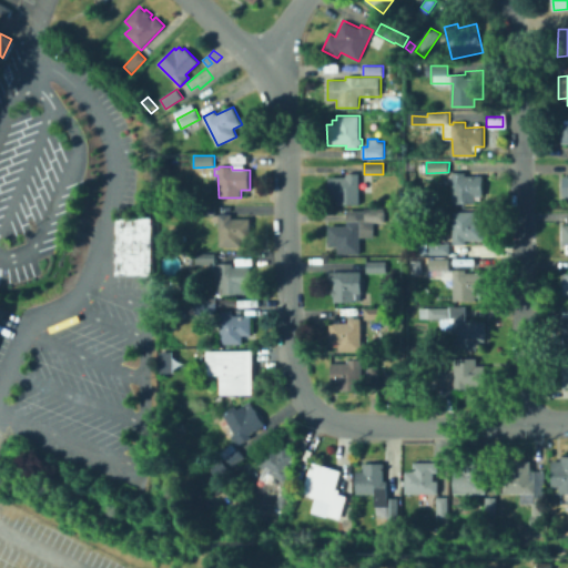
[(466,172),(466,175),(484,175),(484,196),(476,196),(476,204),(453,204),(453,172),(466,172)]
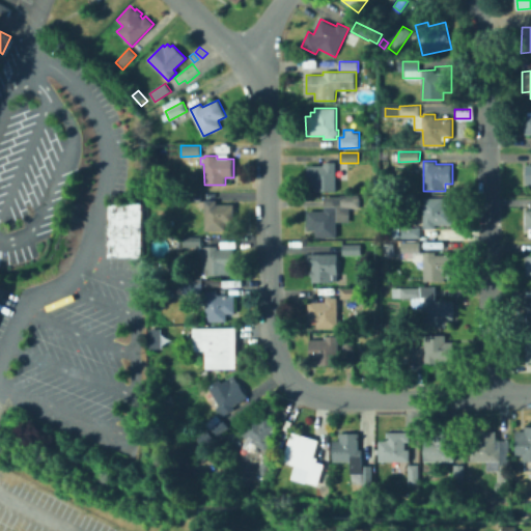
[(336,192),(315,192),(315,185),(308,185),(308,166),(324,166),(324,163),(336,163),(336,192)]
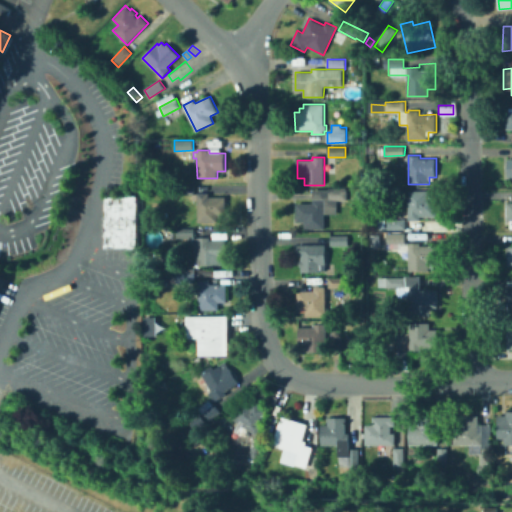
[(174,195),(174,185),(194,185),(194,195),(174,195)]
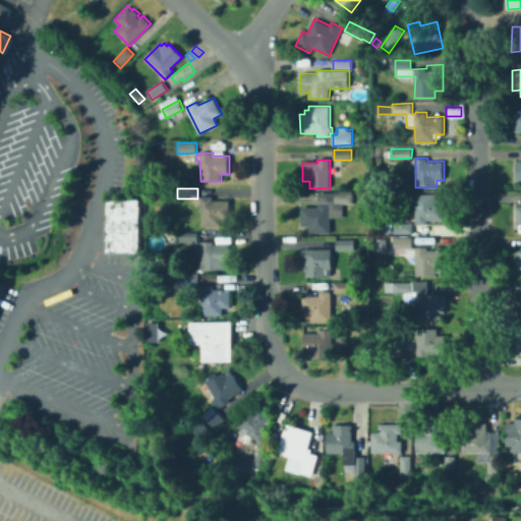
[(331,233),(309,233),(309,225),(301,225),(301,207),(319,207),(317,192),(335,192),(335,191),(351,190),(351,194),(353,194),(353,204),(343,205),(343,218),(331,218),(331,233)]
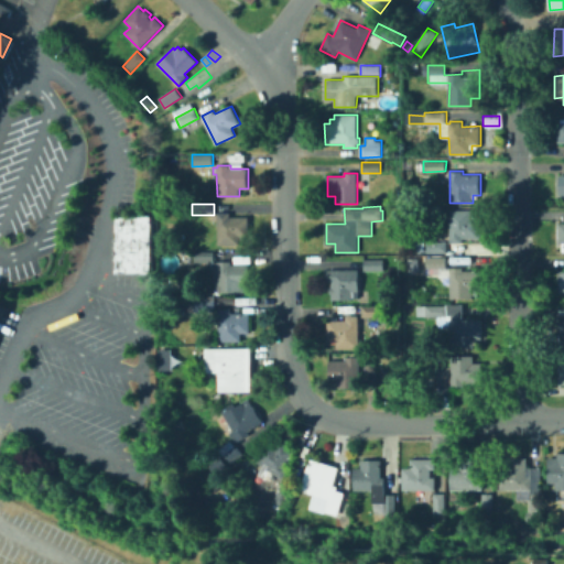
[(473,210),(474,215),(477,215),(477,218),(481,218),(481,238),(463,239),(463,252),(418,253),(416,242),(425,242),(425,232),(451,232),(449,210),(473,210)]
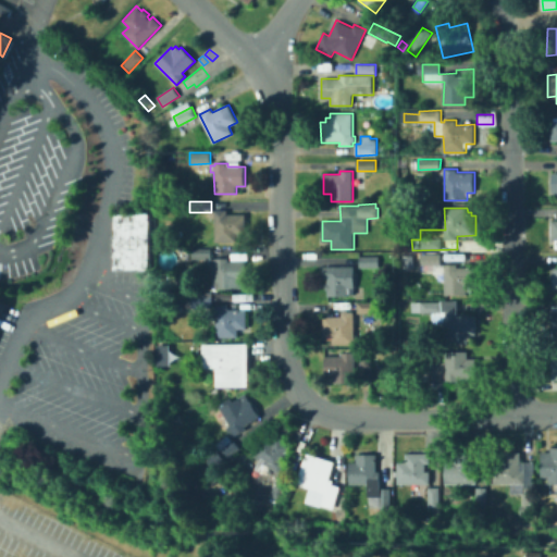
[(237,243),(215,243),(214,210),(227,210),(227,214),(246,214),(246,233),(242,233),(242,236),(237,237),(237,243)]
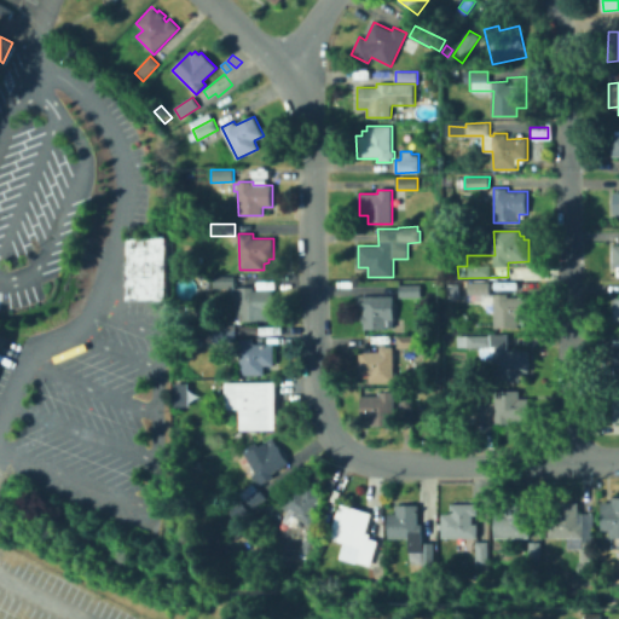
[(167,300),(127,300),(126,237),(167,237),(167,300)]
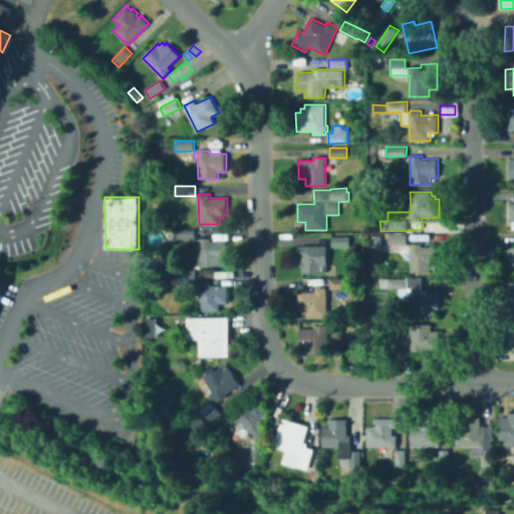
[(219,266),(199,267),(199,254),(191,254),(191,239),(177,239),(177,230),(195,229),(195,239),(210,239),(210,242),(227,242),(227,259),(219,259),(219,266)]
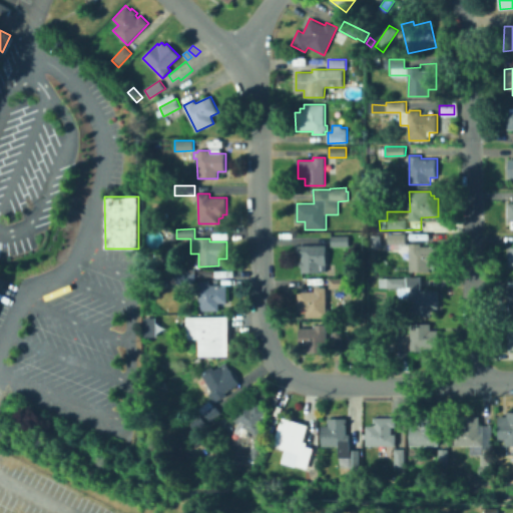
[(407,234),(406,243),(422,243),(422,246),(437,246),(437,265),(435,265),(435,268),(430,268),(430,272),(410,272),(410,248),(388,248),(388,234),(407,234)]
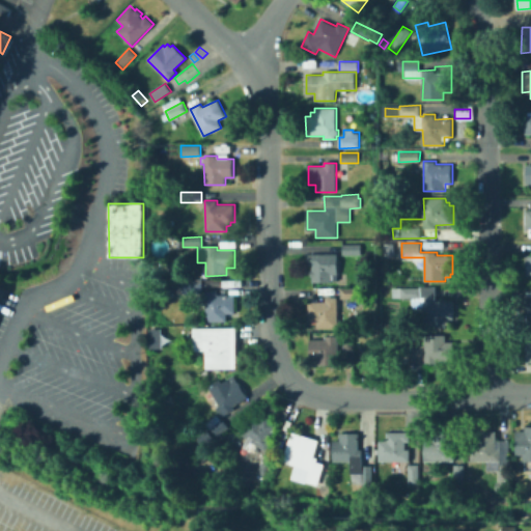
[(344,256),(344,246),(360,246),(360,256),(344,256)]
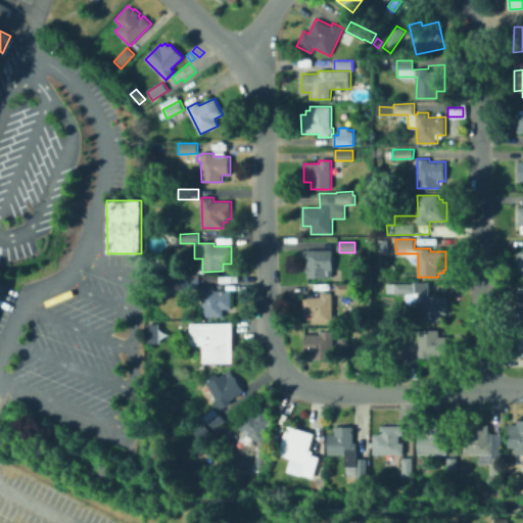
[(333,244),(333,267),(334,276),(326,277),(326,278),(307,279),(307,273),(306,273),(305,267),(307,267),(307,263),(304,263),(304,250),(318,250),(318,244),(333,244)]
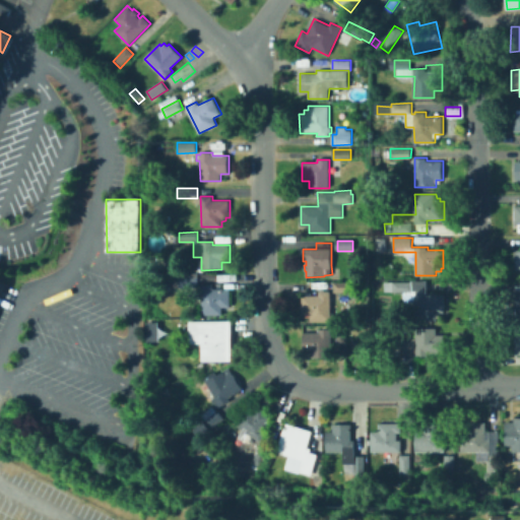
[(182,288),(174,288),(174,276),(182,276),(182,270),(196,270),(196,288),(182,288)]
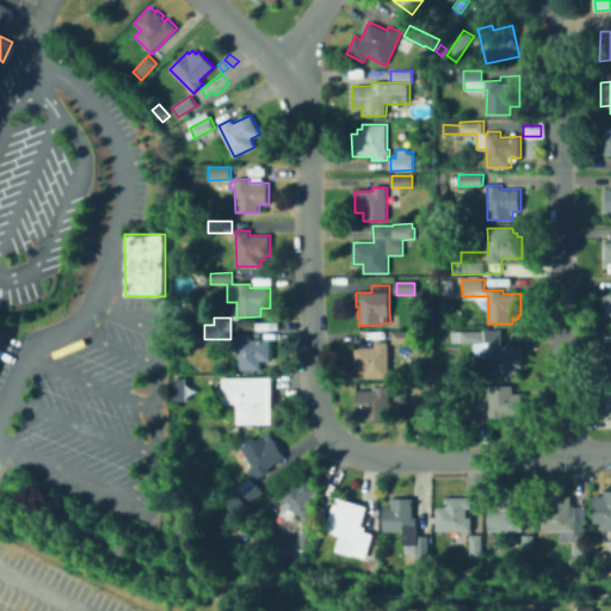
[(415,343),(393,343),(393,331),(415,331),(415,343)]
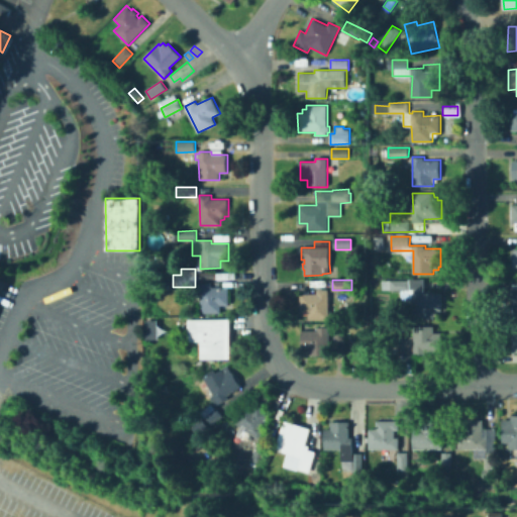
[(221,313),(201,313),(200,283),(212,283),(212,287),(229,287),(229,305),(221,305),(221,313)]
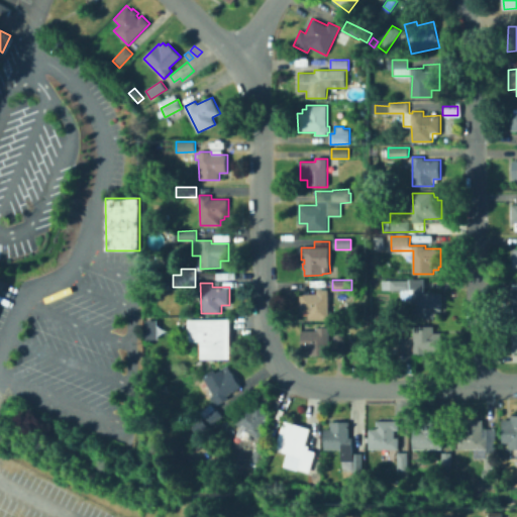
[(328,320),(309,319),(309,316),(304,316),(304,312),(301,312),(301,293),(317,294),(317,290),(328,290),(328,320)]
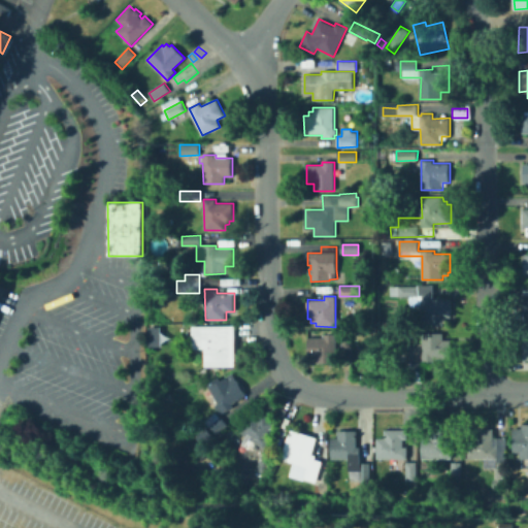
[(444,325),(428,325),(428,297),(452,297),(452,317),(444,317),(444,325)]
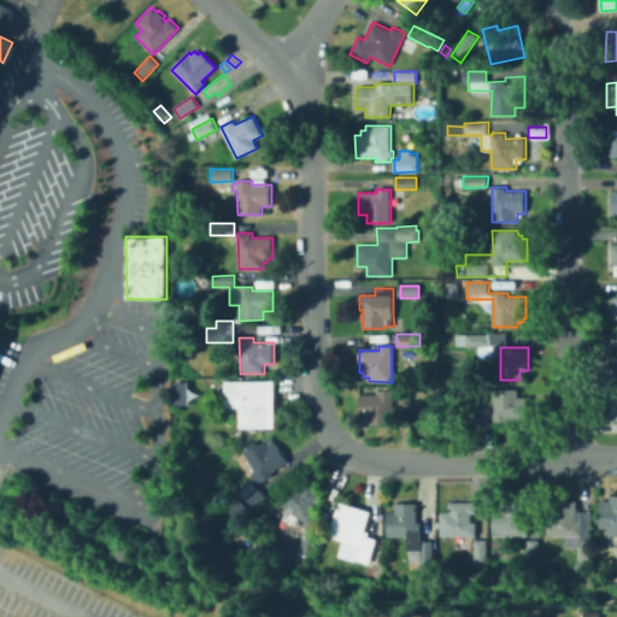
[(276,428),(239,429),(239,407),(224,407),(224,381),(276,380),(276,428)]
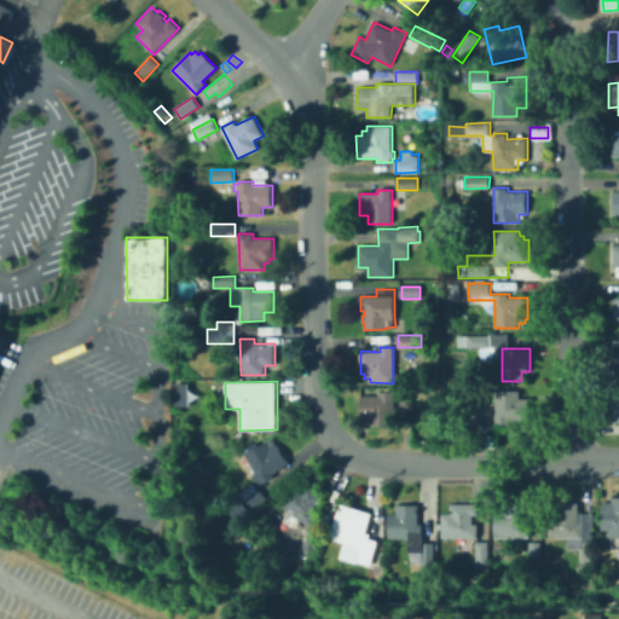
[(185,382),(172,382),(172,405),(185,404),(185,382)]
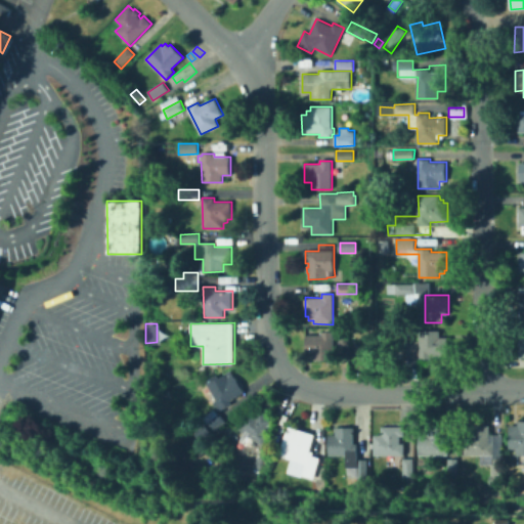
[(523,328),(515,329),(516,356),(523,356),(523,328)]
